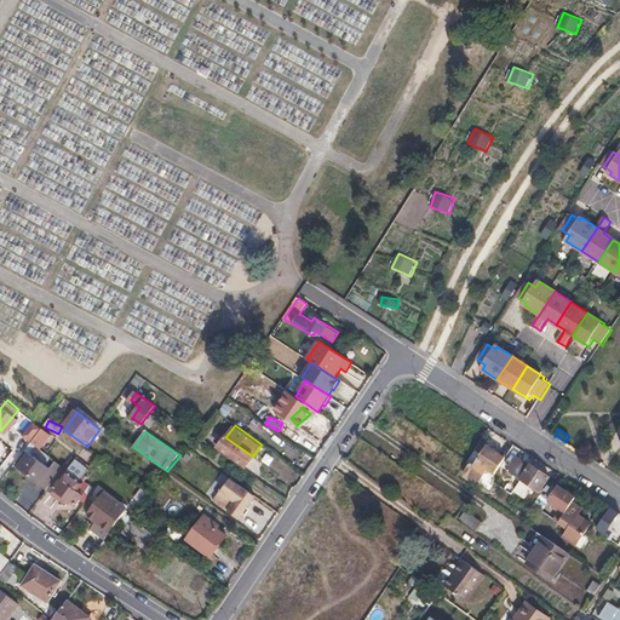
[(253,457),(225,437),(219,447),(246,466),(253,457)]
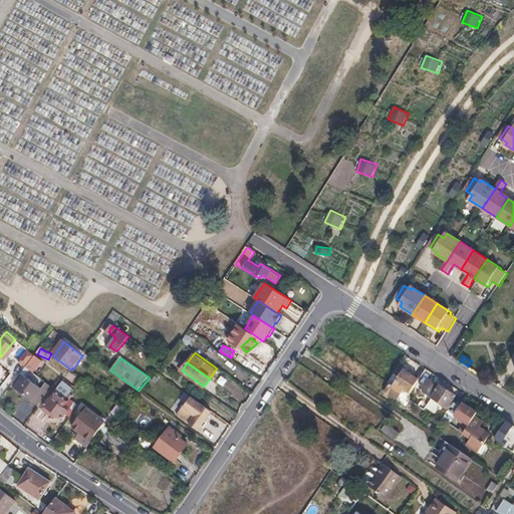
[(398,404),(405,393),(412,397),(422,381),(400,367),(382,394),(398,404)]
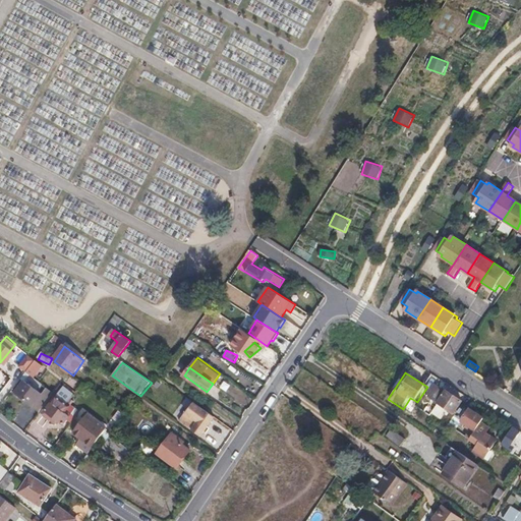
[(25,382),(16,393),(33,406),(42,394),(25,382)]
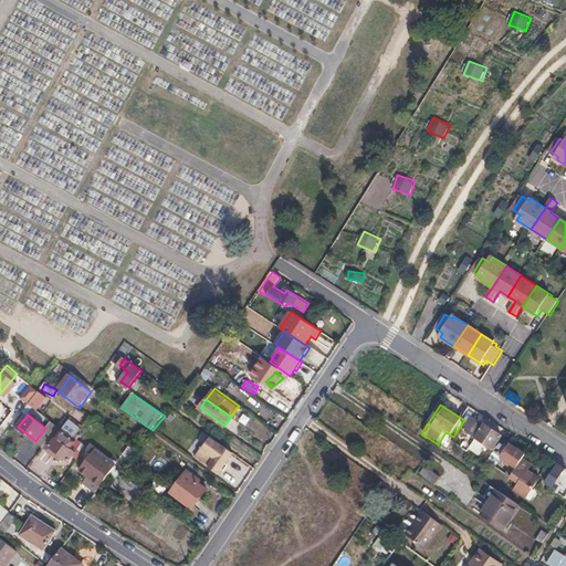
[(488,448),(494,452),(504,438),(472,417),(463,432),(474,439),(488,448)]
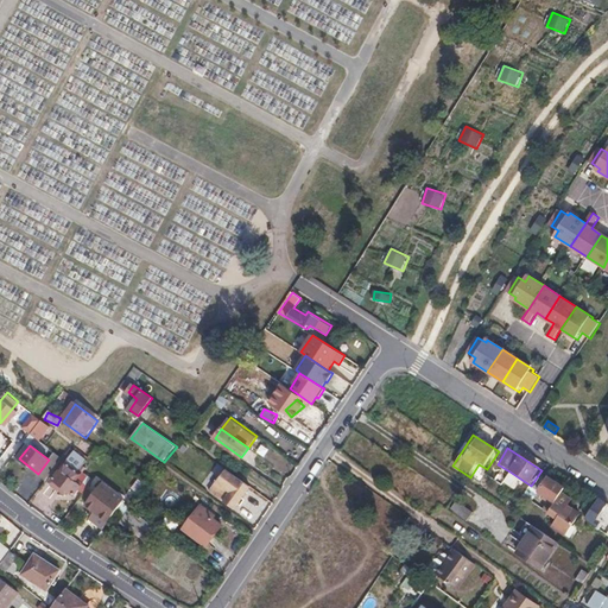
[(49,460),(38,474),(46,481),(57,467),(49,460)]
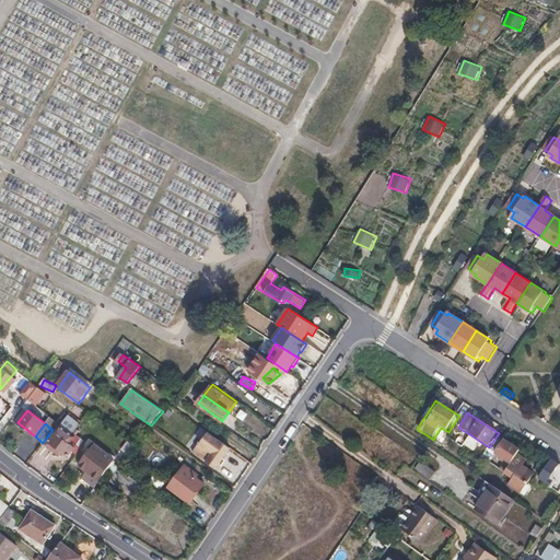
[(50,443),(48,445),(55,450),(57,447),(69,456),(73,452),(79,445),(72,441),(76,436),(61,426),(49,442),(50,443)]
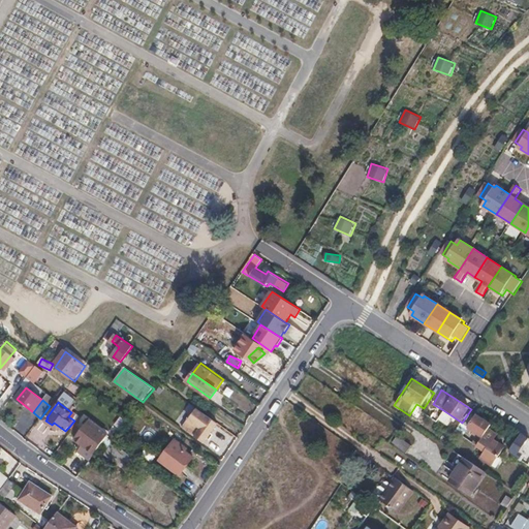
[(248,421),(252,414),(242,408),(239,413),(248,421)]
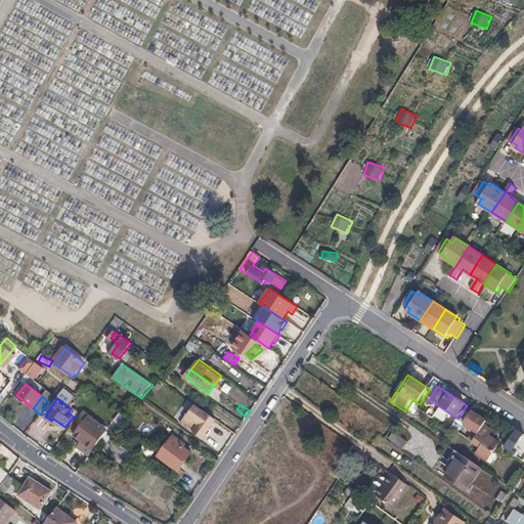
[(203,438),(216,420),(194,405),(181,424),(203,438)]
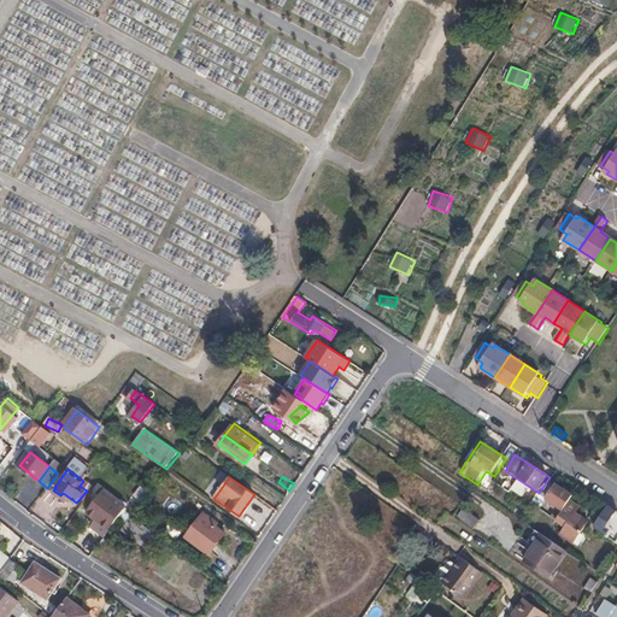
[(83,481),(80,486),(87,491),(81,498),(86,501),(97,487),(84,479),(83,481)]
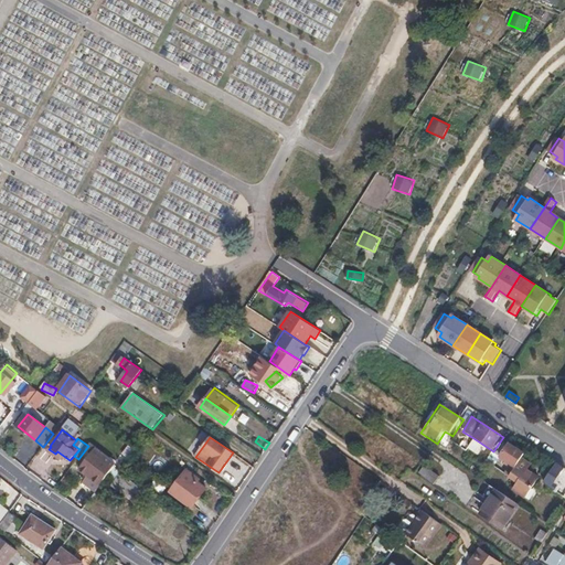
[(481,456),(487,447),(473,438),(468,448),(481,456)]
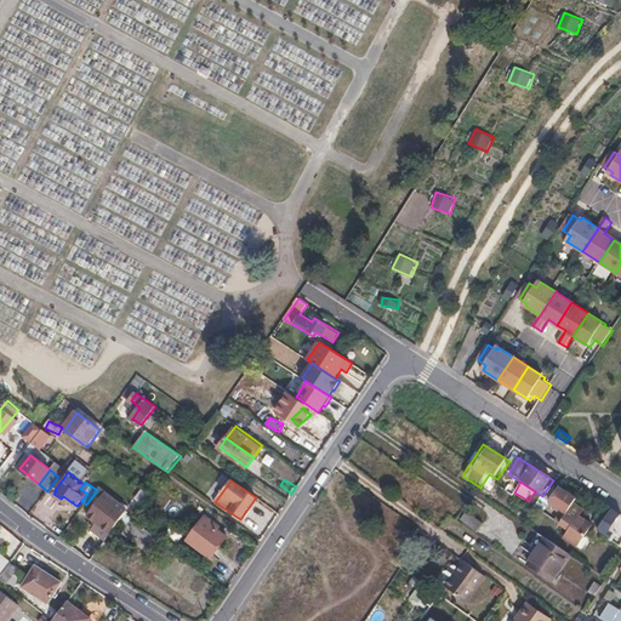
[(568,514),(574,505),(577,499),(560,488),(551,502),(568,514)]
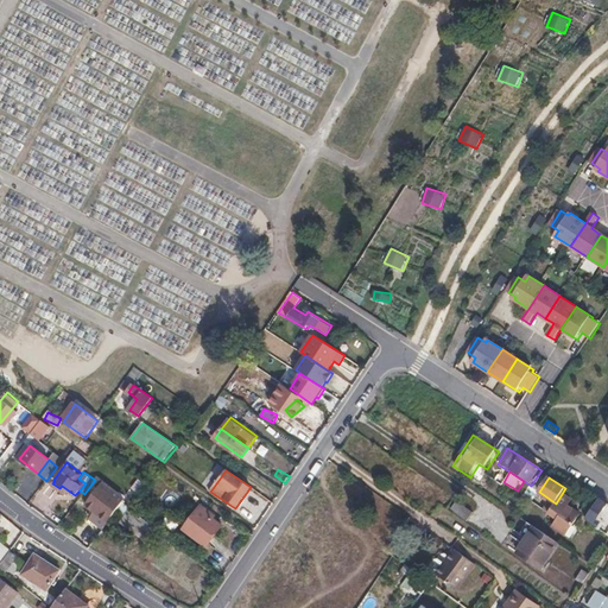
[(97,489),(88,502),(96,510),(95,511),(101,515),(115,496),(107,489),(103,494),(97,489)]
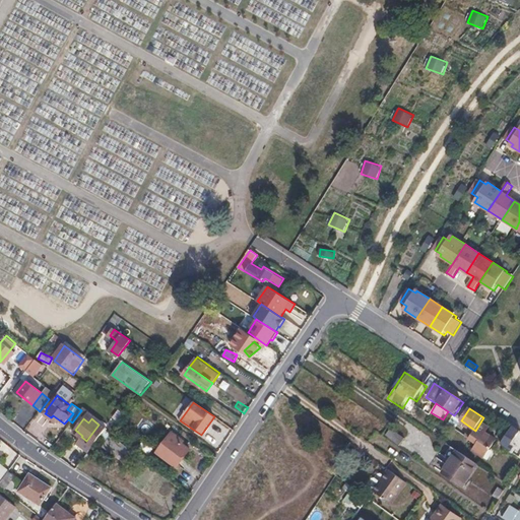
[(475,431),(470,439),(496,456),(499,451),(491,445),(495,439),(485,432),(488,428),(480,423),(475,431)]
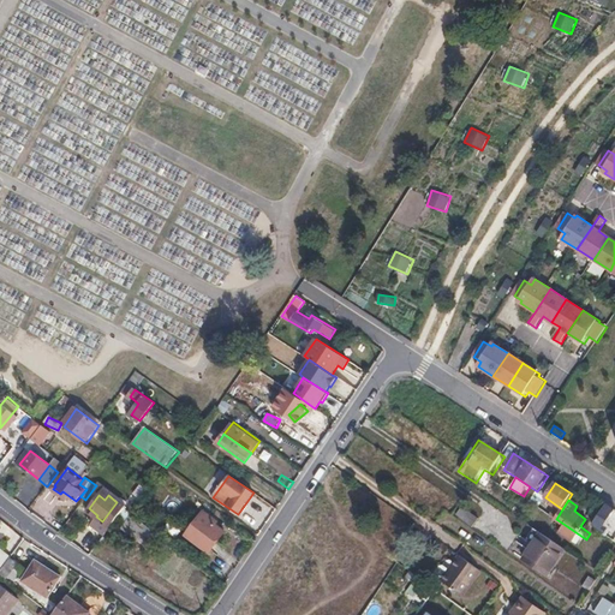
[(592,525),(599,530),(614,509),(605,505),(592,525)]
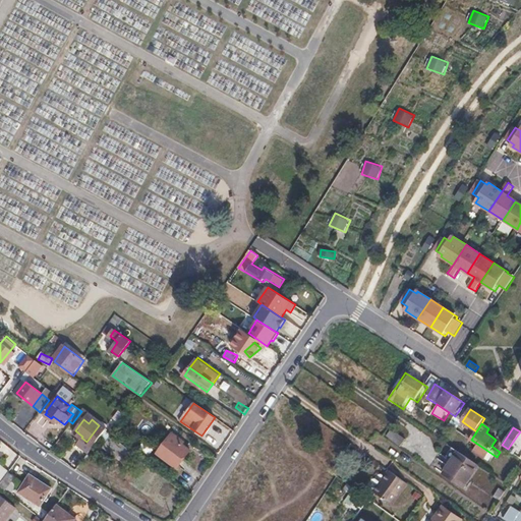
[(392,428),(387,436),(401,446),(406,439),(392,428)]
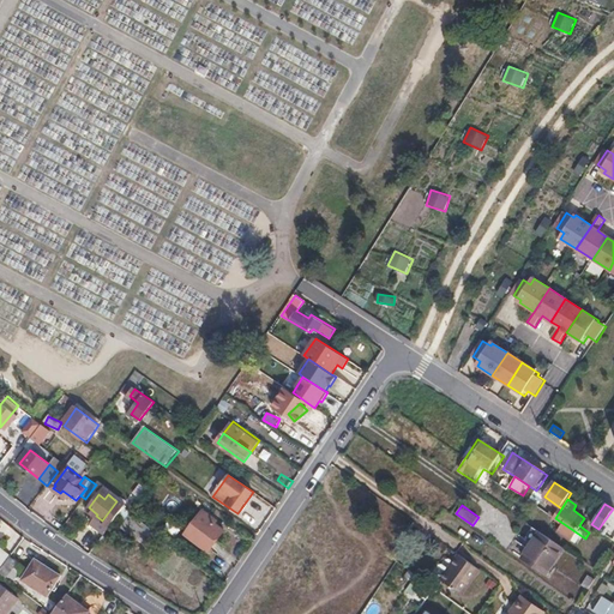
[(205,511),(186,535),(209,552),(226,530),(216,523),(217,521),(205,511)]
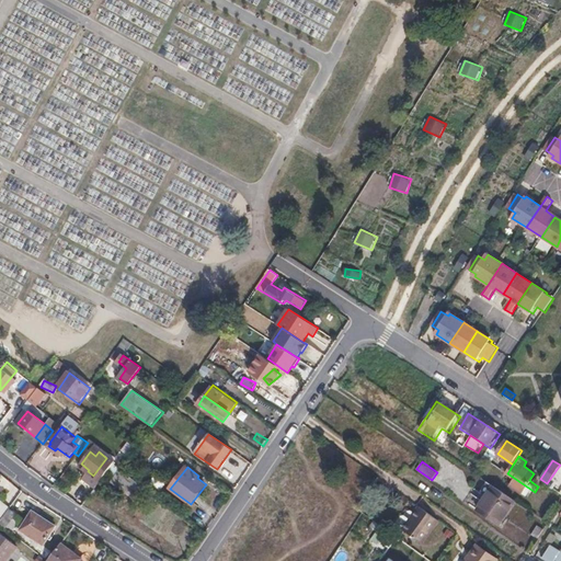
[(501,525),(517,502),(488,482),(477,497),(483,502),(478,510),(501,525)]
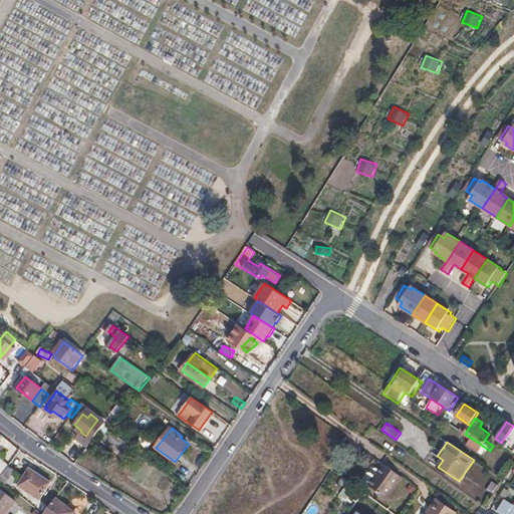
[(0,476),(8,465),(10,463),(2,457),(0,459),(0,476)]
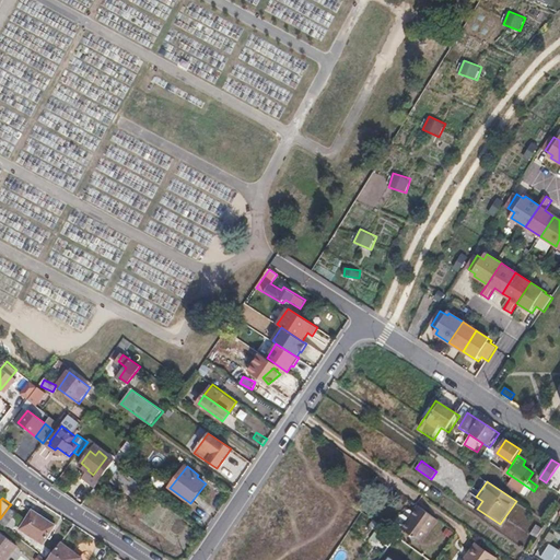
[(9,506),(0,518),(0,523),(6,527),(8,524),(13,527),(19,520),(13,516),(16,512),(9,506)]
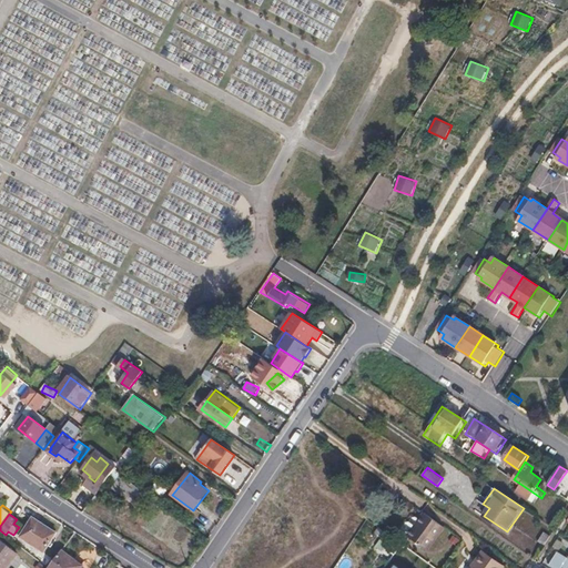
[(444,528),(425,514),(408,537),(427,551),(432,545),(444,528)]
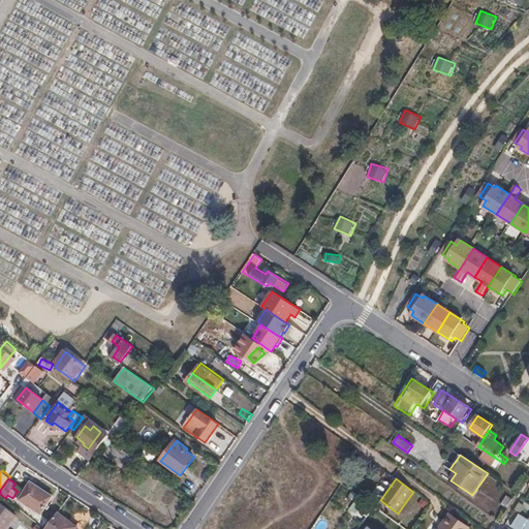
[(31,481),(20,499),(41,514),(52,496),(31,481)]
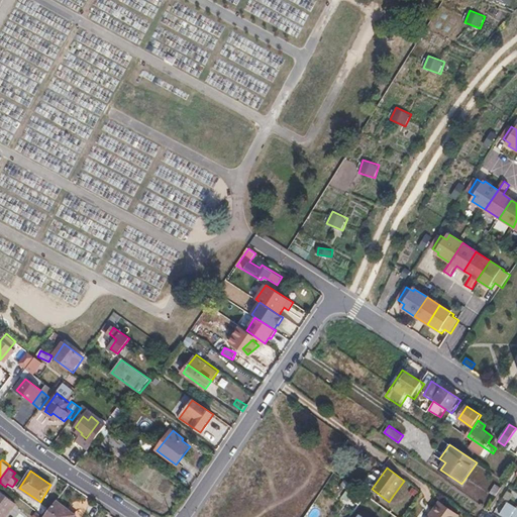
[(316,501),(327,485),(321,480),(311,494),(313,495),(311,497),(316,501)]
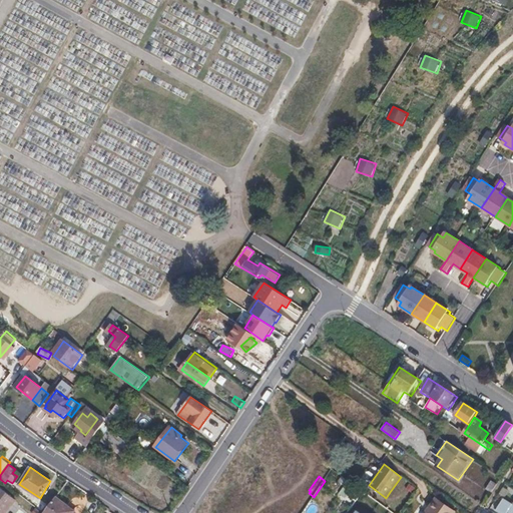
[(401,477),(390,492),(393,494),(397,493),(400,490),(403,489),(407,484),(406,480),(401,477)]
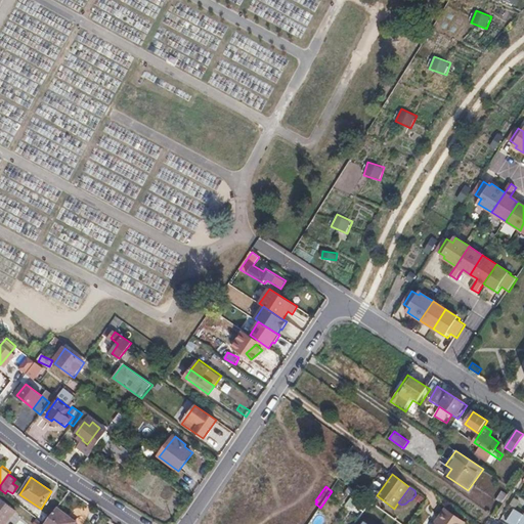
[(496,499),(501,503),(508,494),(501,490),(496,499)]
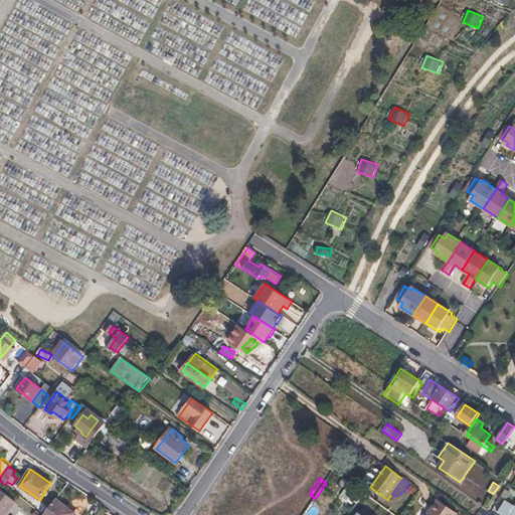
[(0,488),(0,514),(5,514),(16,501),(0,488)]
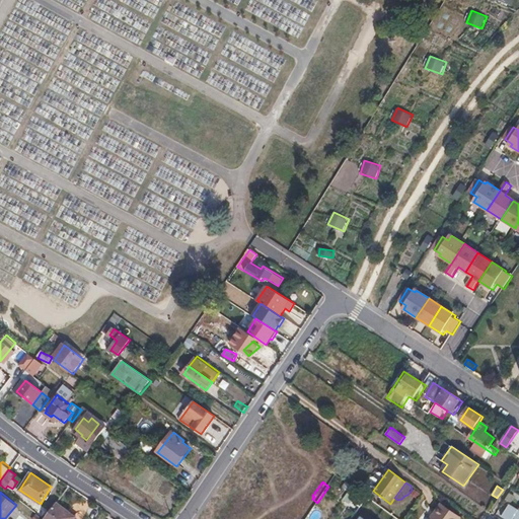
[(509,493),(504,500),(510,504),(515,497),(509,493)]
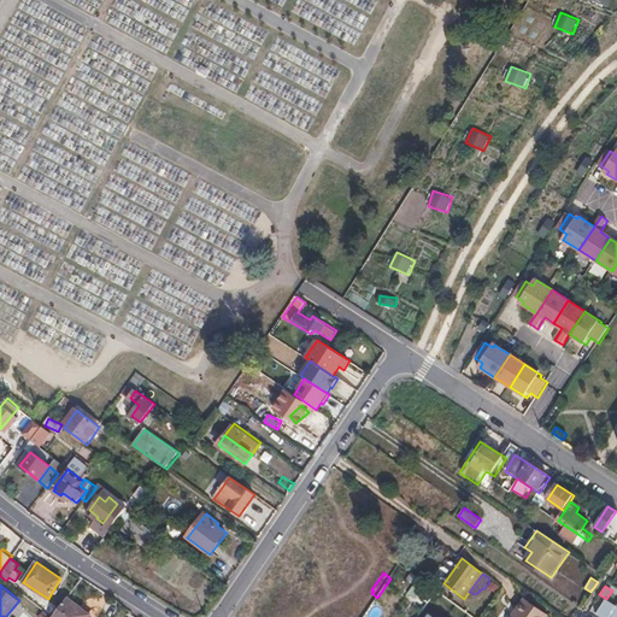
[(86,616),(89,613),(68,597),(53,615),(51,616),(86,616)]
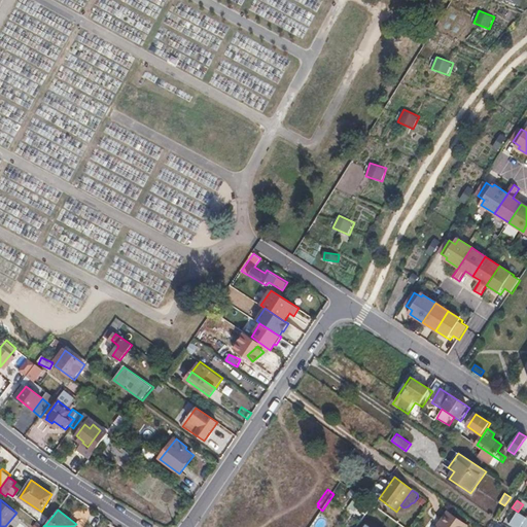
[(514,526),(526,526),(526,517),(518,512),(510,524),(514,526)]
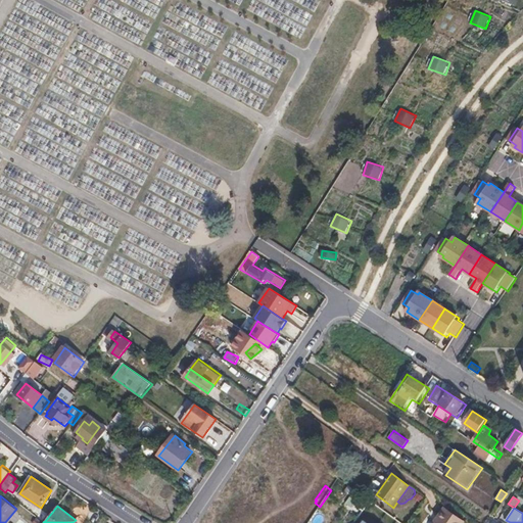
[(445,509),(434,522),(463,522),(464,522),(445,509)]
